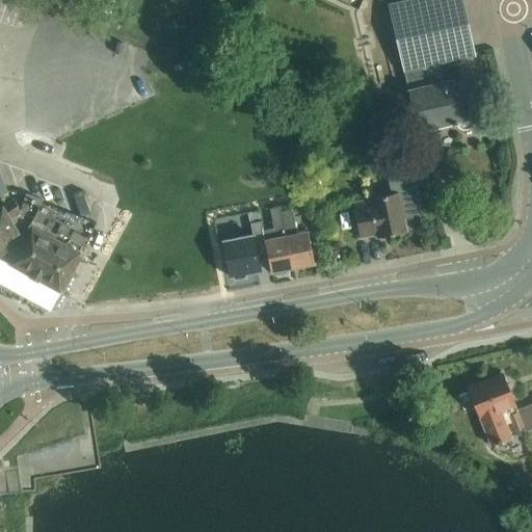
[(333,0),(358,10),(364,0),(333,0)]
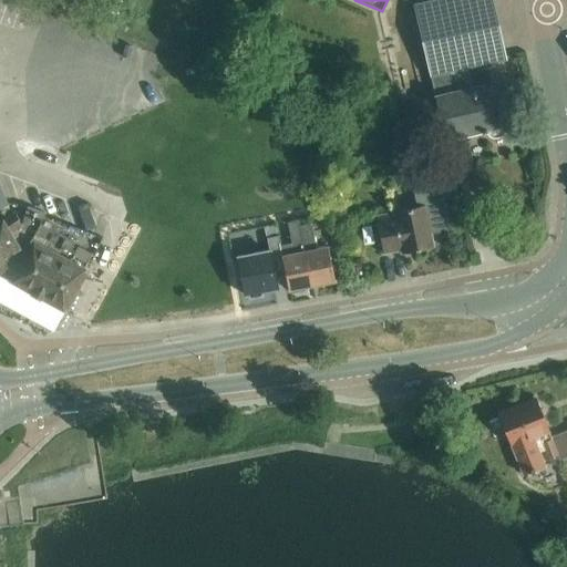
[(505,125),(517,122),(511,91),(502,93),(500,81),(498,81),(494,62),(505,59),(491,0),(433,0),(415,3),(445,138),(482,130),(483,133),(487,132),(490,134),(493,136),(495,137),(500,137),(502,136),(505,133),(505,131),(505,125)]
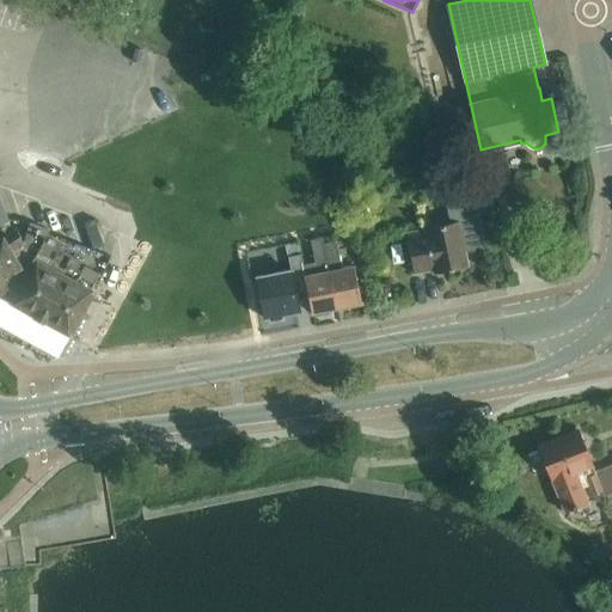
[(476,197),(447,203),(451,222),(424,227),(424,230),(407,233),(415,273),(433,269),(434,273),(467,265),(465,251),(485,248),(476,197)]
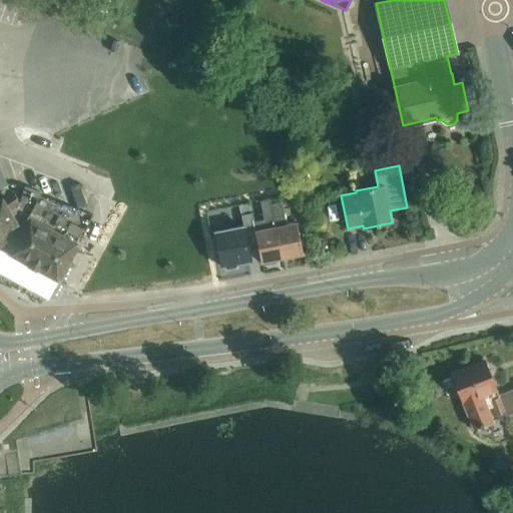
[(0,247),(9,252),(36,202),(40,195),(41,193),(25,187),(19,202),(13,192),(0,200),(0,247)]
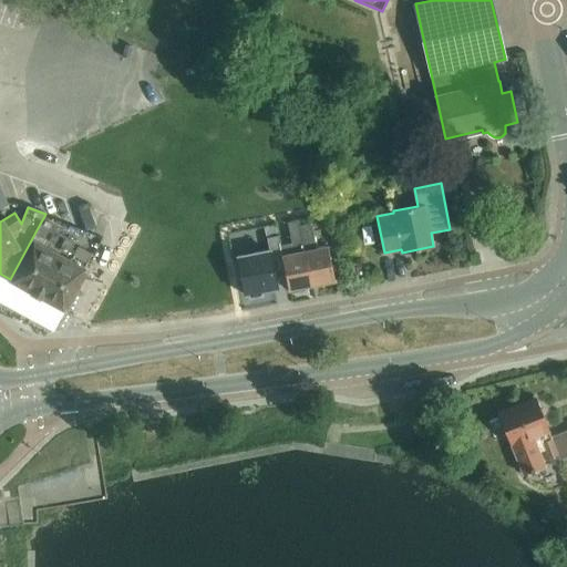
[(40,224),(10,279),(9,280),(10,280),(0,297),(0,302),(53,332),(66,307),(88,270),(66,258),(75,243),(40,224)]
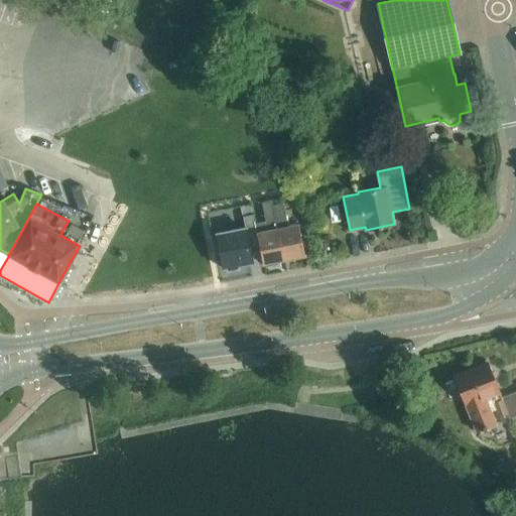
[(283,204),(274,206),(284,260),(305,255),(298,224),(287,226),(283,204)]
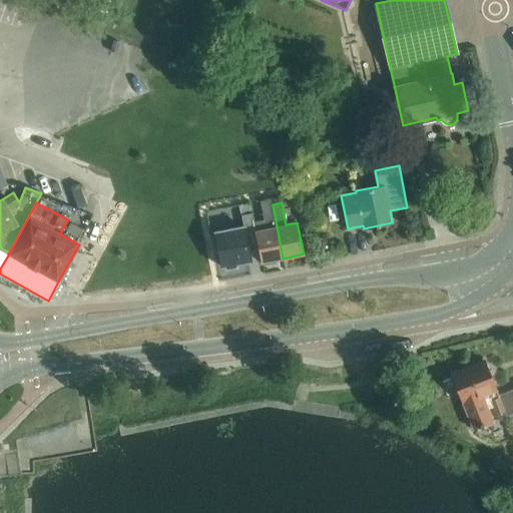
[(266,228),(254,230),(255,236),(261,263),(283,259),(273,204),(262,206),(266,228)]
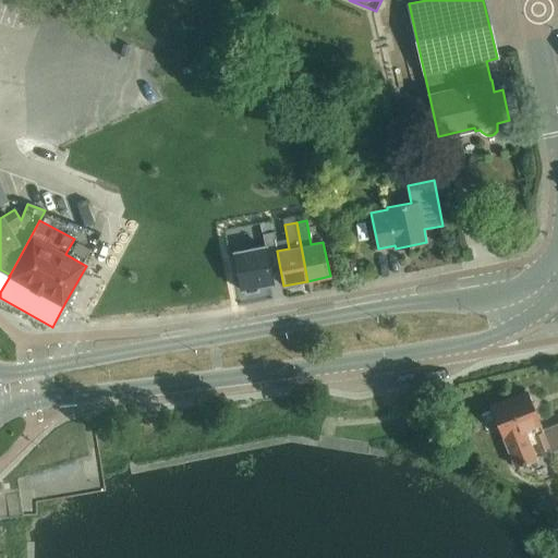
[(278,257),(277,251),(275,240),(274,233),(263,235),(265,246),(233,253),(241,290),(244,290),(245,293),(258,291),(257,287),(273,283),(268,258),(278,257)]
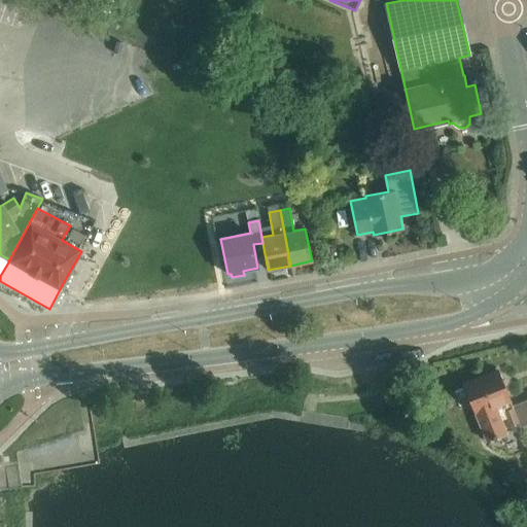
[(513,431),(526,426),(526,400),(512,407),(498,372),(464,384),(486,441),(508,432),(503,420),(506,419),(510,427),(512,426),(513,431)]
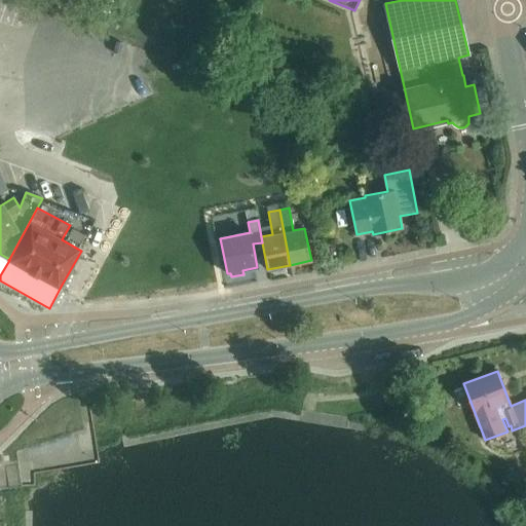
[(518,486),(524,475),(511,466),(504,478),(518,486)]
